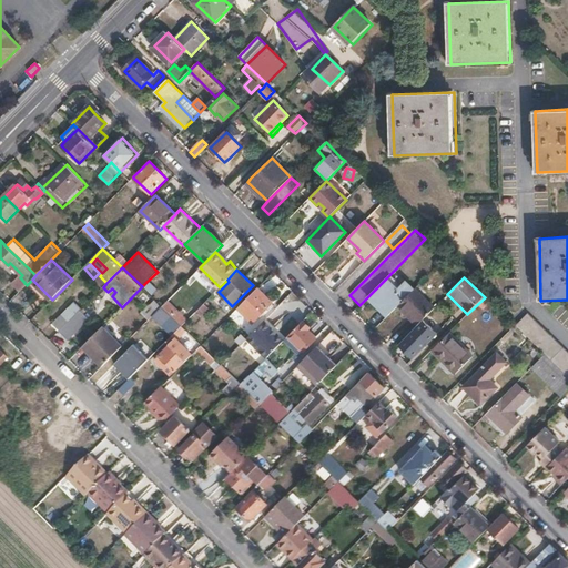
[(189,320),(173,304),(193,285),(188,280),(180,287),(162,306),(182,325),(189,320)]
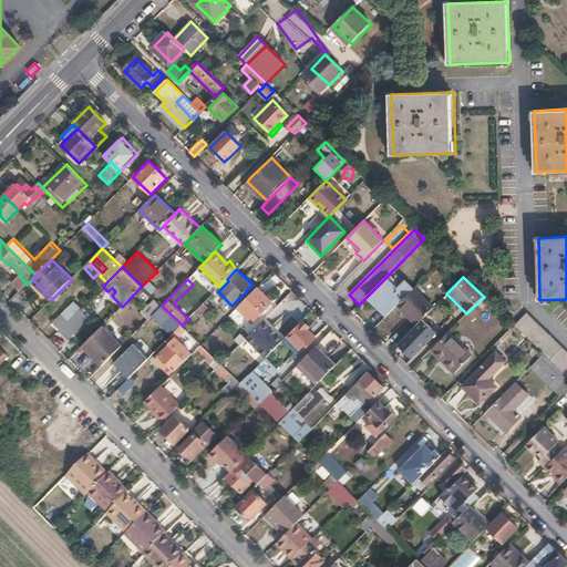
[(398,305),(412,290),(403,281),(394,290),(384,279),(370,294),(367,297),(387,317),(398,305)]
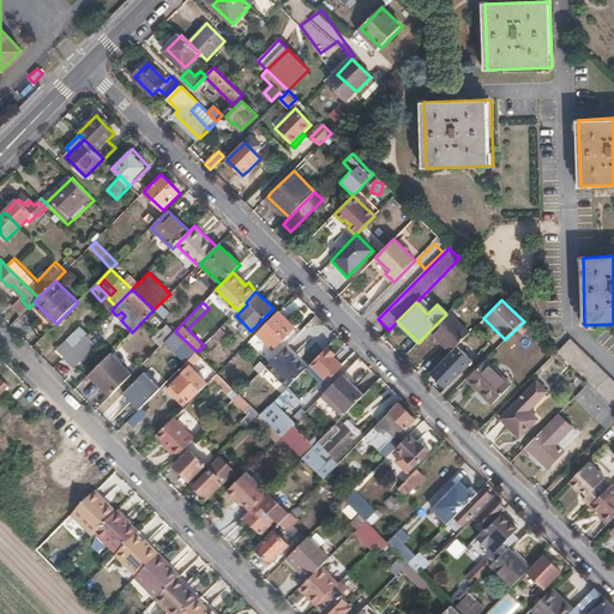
[(274,350),(295,329),(278,312),(262,329),(257,333),(274,350)]
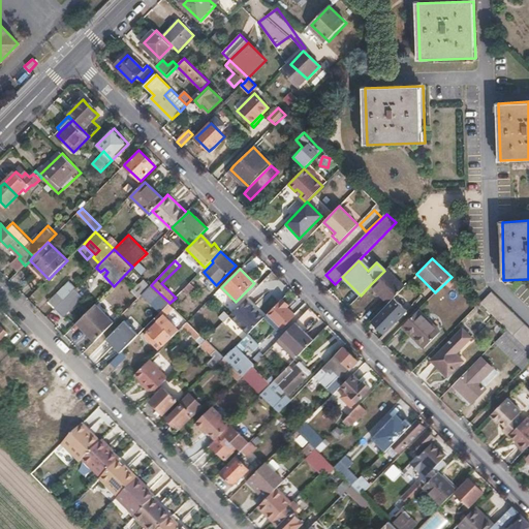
[(390,303),(404,287),(385,269),(384,271),(371,284),(390,303)]
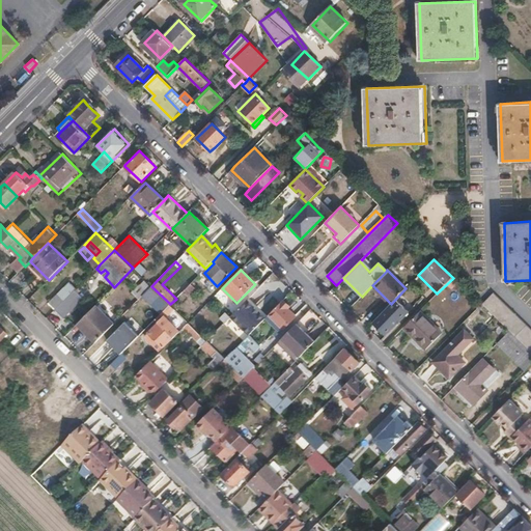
[(451,289),(457,283),(453,278),(446,284),(451,289)]
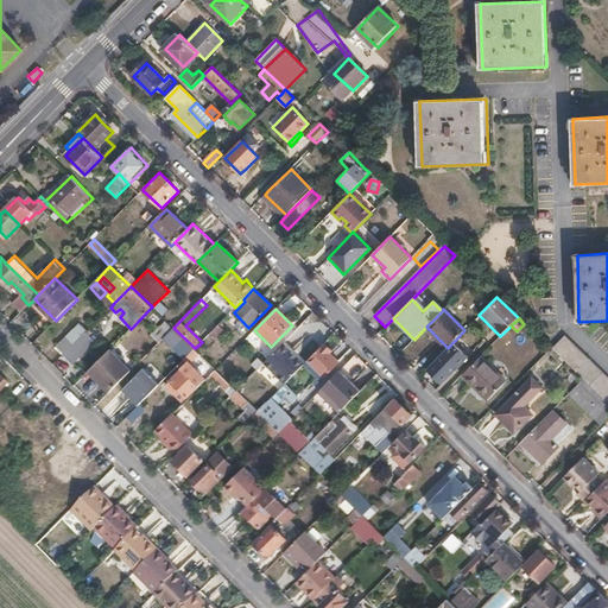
[(64,354),(87,331),(88,329),(81,322),(57,346),(64,354)]
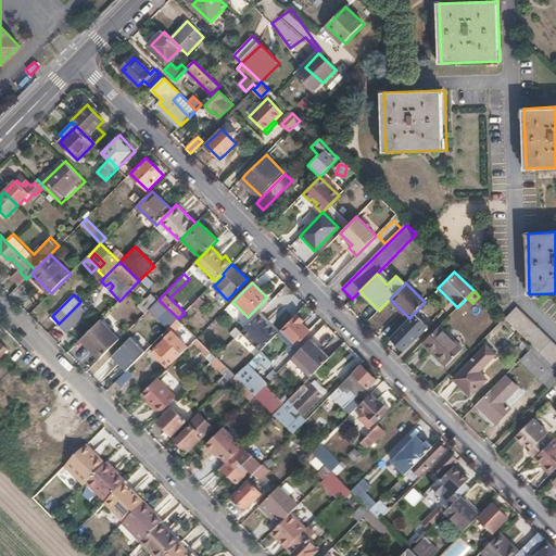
[(197,310),(205,300),(201,295),(191,305),(197,310)]
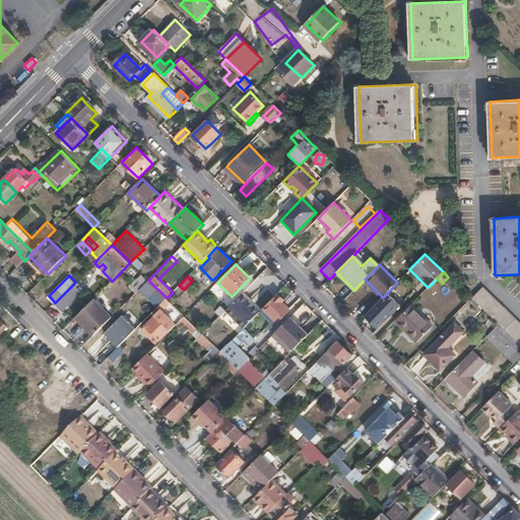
[(167,298),(148,280),(140,288),(158,307),(167,298)]
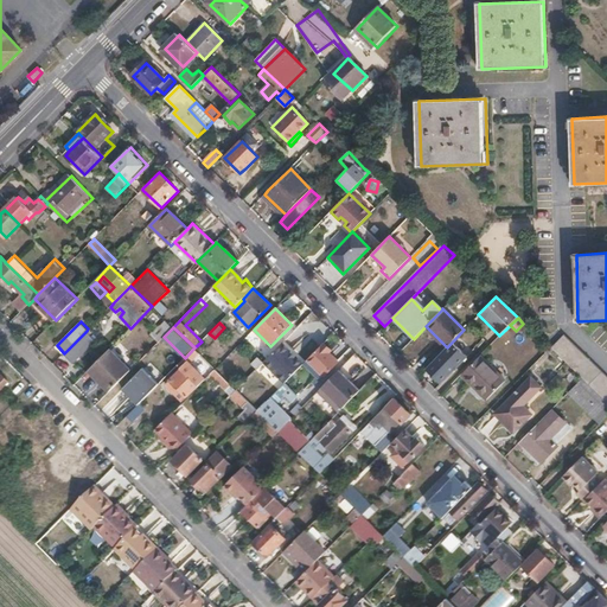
[(74,363),(96,340),(87,331),(64,353),(74,363)]
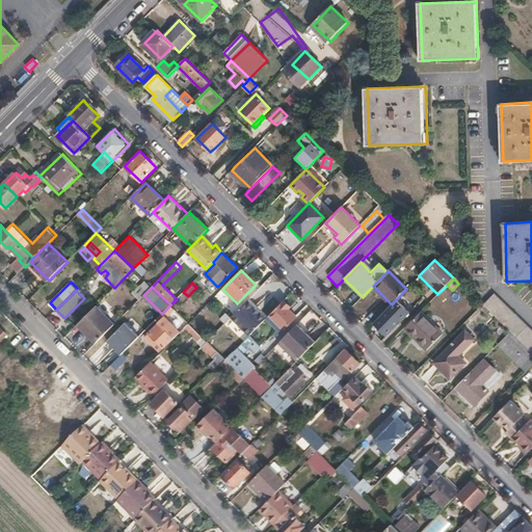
[(262,300),(255,293),(241,308),(239,310),(257,328),(270,315),(273,312),(267,306),(265,308),(261,302),(262,300)]
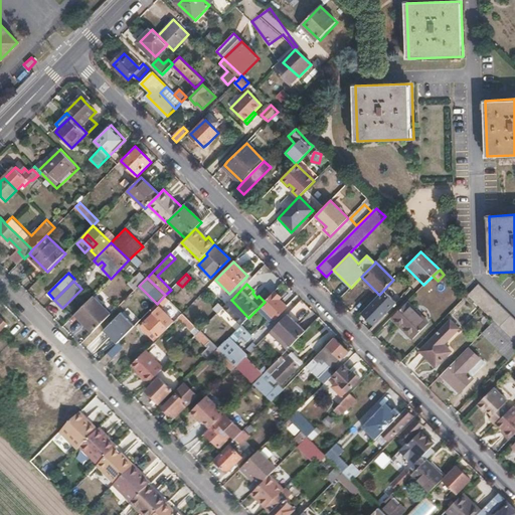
[(514,320),(479,285),(467,296),(494,322),(514,342),(514,320)]
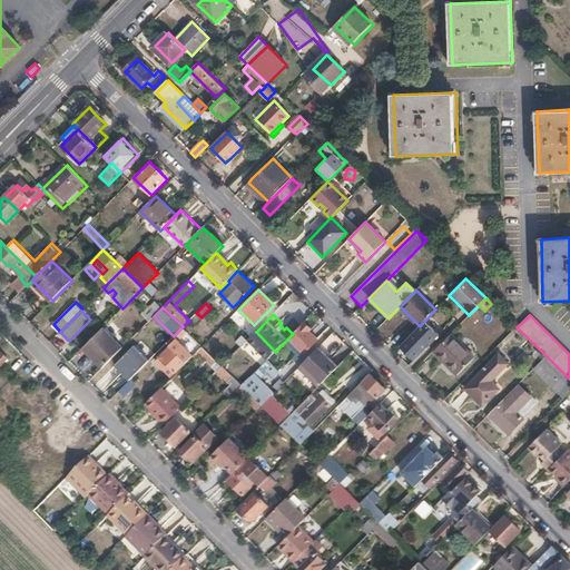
[(318,340),(311,332),(313,330),(305,322),(303,324),(293,334),(290,337),(305,353),(318,340)]
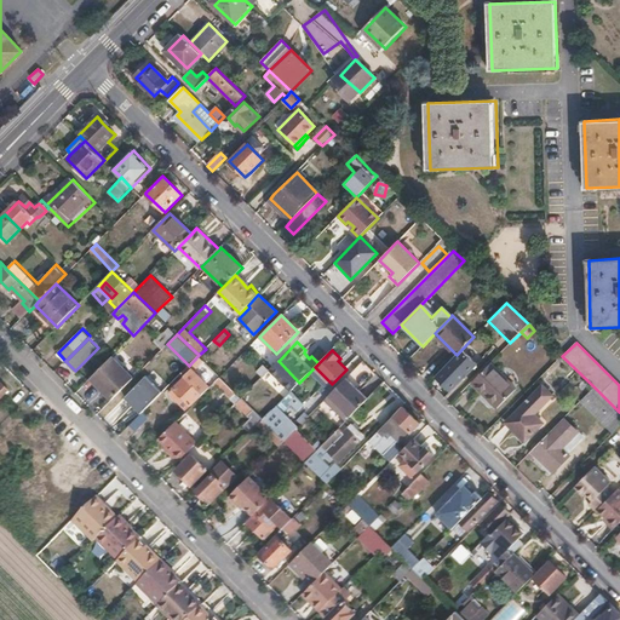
[(457,355),(435,377),(449,392),(477,366),(461,350),(457,355)]
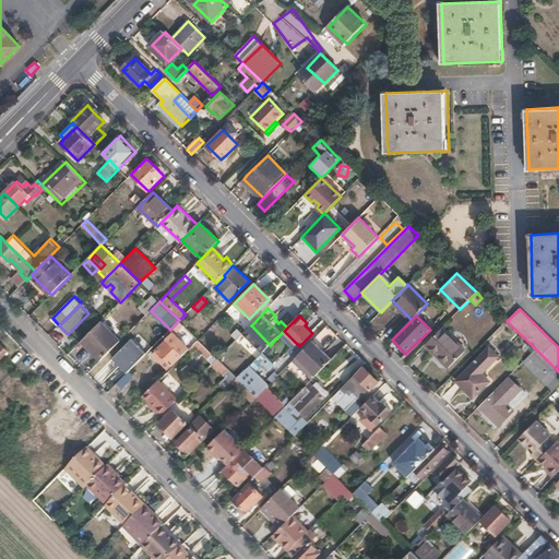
[(188,330),(179,320),(170,330),(175,334),(178,331),(182,335),(188,330)]
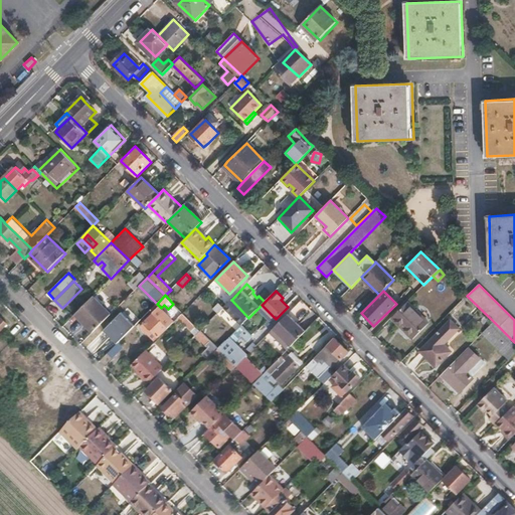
[(95,331),(112,314),(94,296),(76,313),(95,331)]
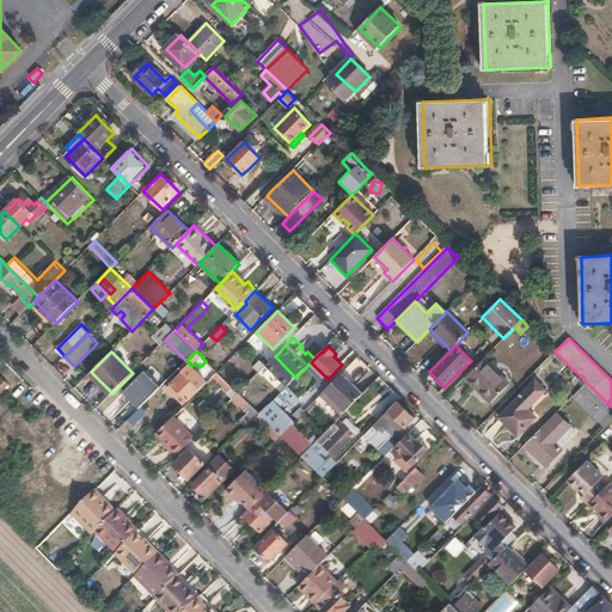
[(549,378),(563,369),(557,357),(542,366),(549,378)]
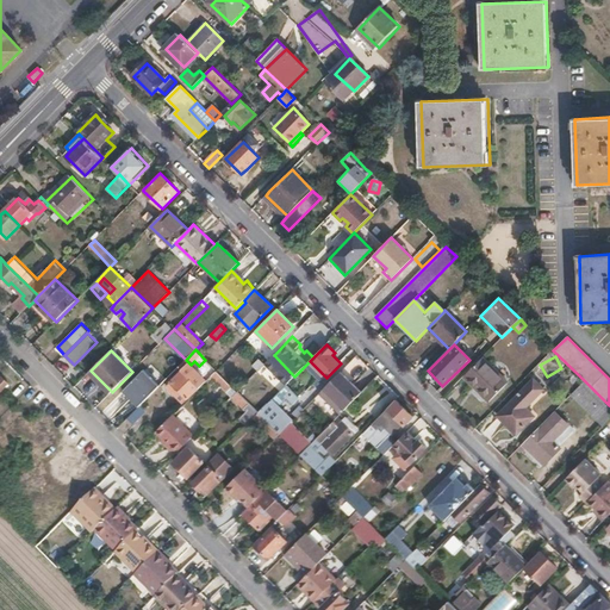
[(509,383),(483,358),(467,373),(465,375),(467,379),(490,402),(509,383)]
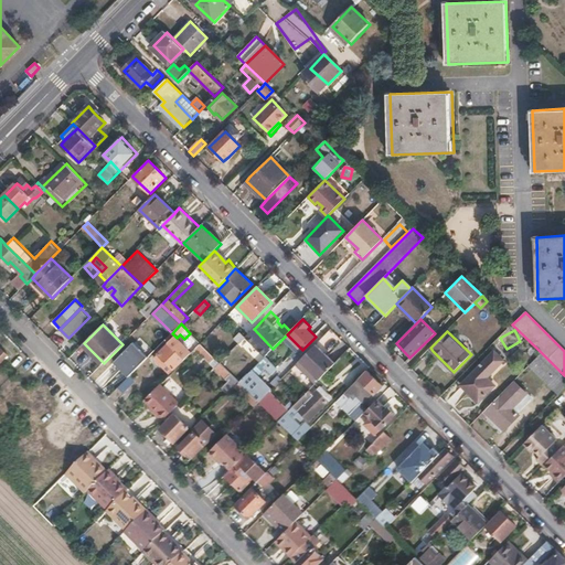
[(245,337),(241,332),(234,340),(238,343),(245,337)]
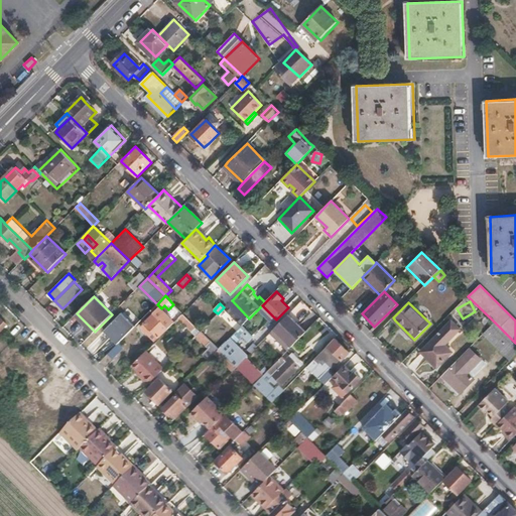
[(159,337),(174,321),(164,311),(160,315),(157,313),(156,314),(155,312),(145,323),(159,337)]
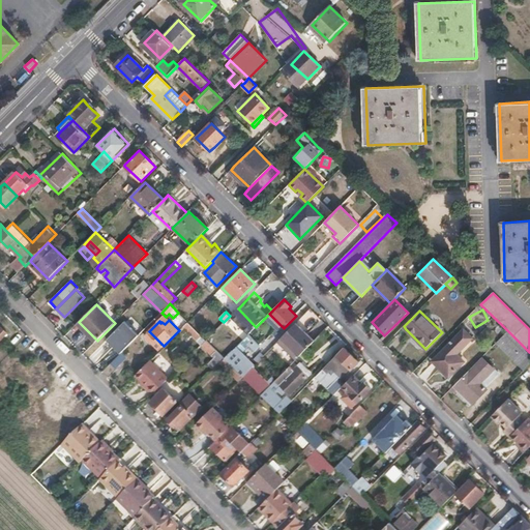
[(206,341),(187,322),(183,326),(202,345),(206,341)]
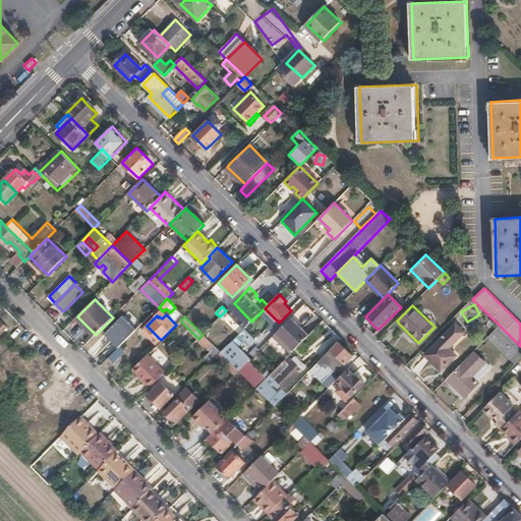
[(278,338),(292,324),(289,320),(275,335),(278,338)]
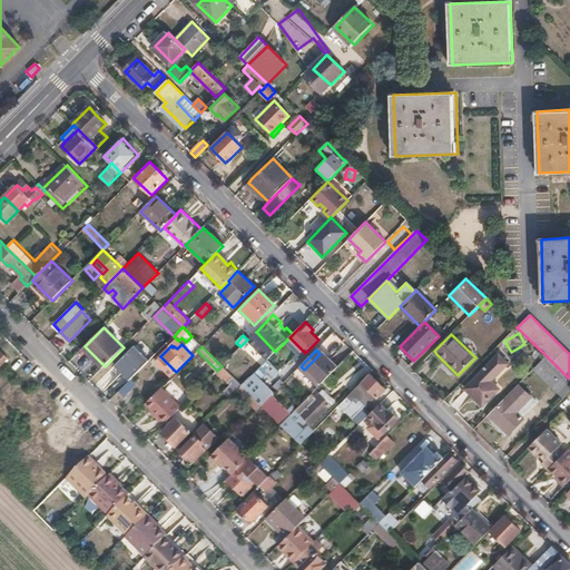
[(430,362),(436,354),(434,351),(426,359),(430,362)]
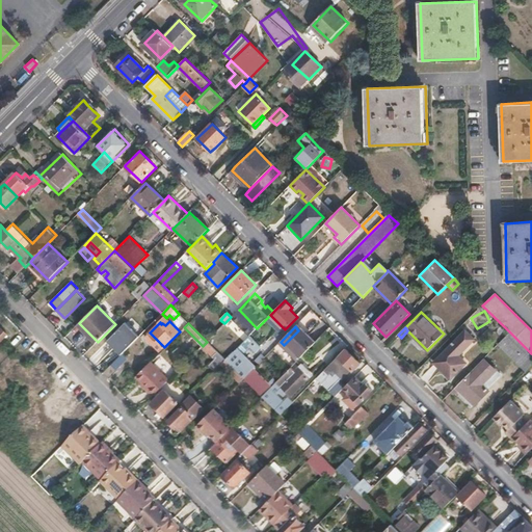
[(0,345),(10,336),(4,329),(0,333),(0,345)]
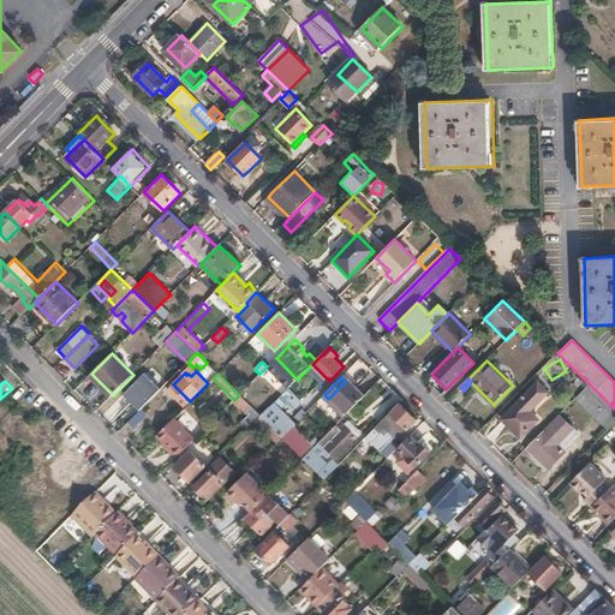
[(151,399),(162,387),(157,382),(144,395),(149,401),(151,399)]
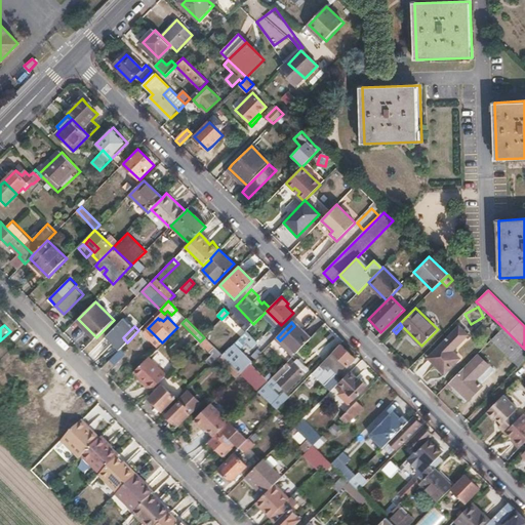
[(206,338),(215,346),(225,333),(215,326),(206,338)]
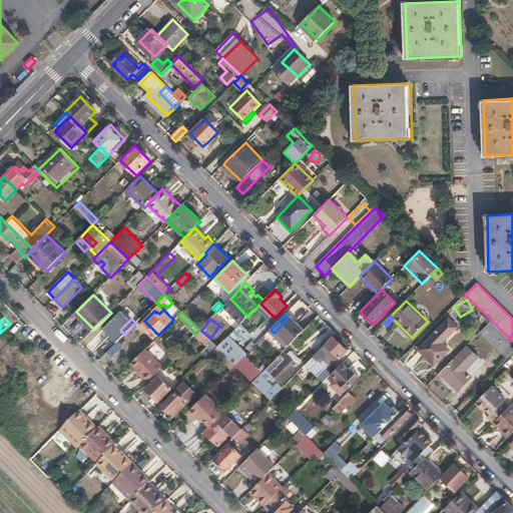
[(288,347),(303,333),(288,319),(274,333),(288,347)]
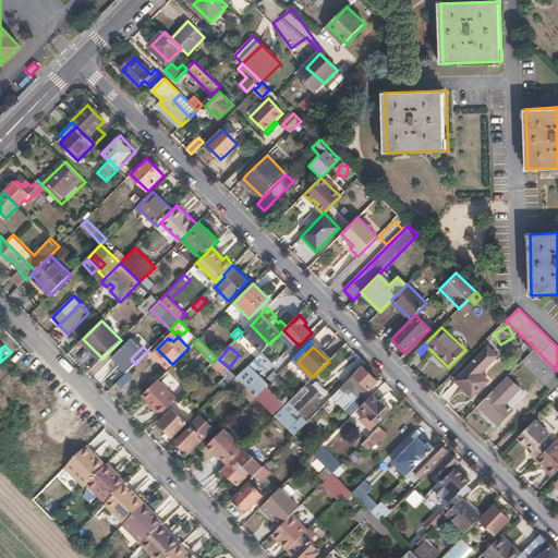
[(455,383),(473,400),(488,384),(480,377),(499,358),(489,348),(455,383)]
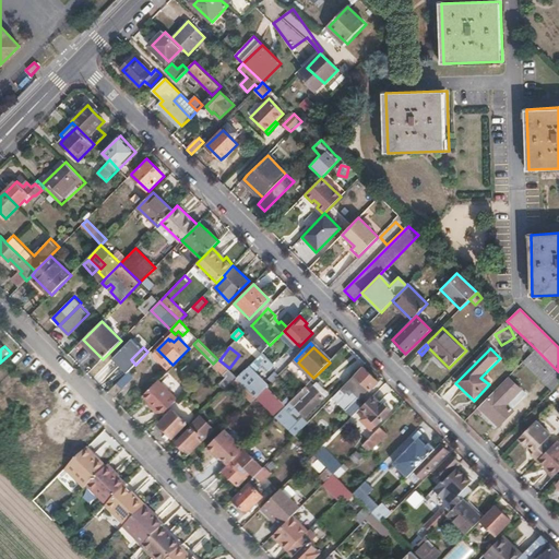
[(173,365),(157,349),(153,354),(168,370),(173,365)]
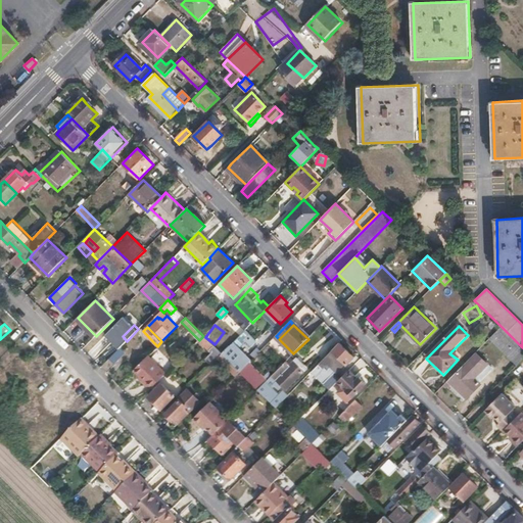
[(518,365),(522,360),(522,347),(502,327),(494,334),(509,348),(505,352),(518,365)]
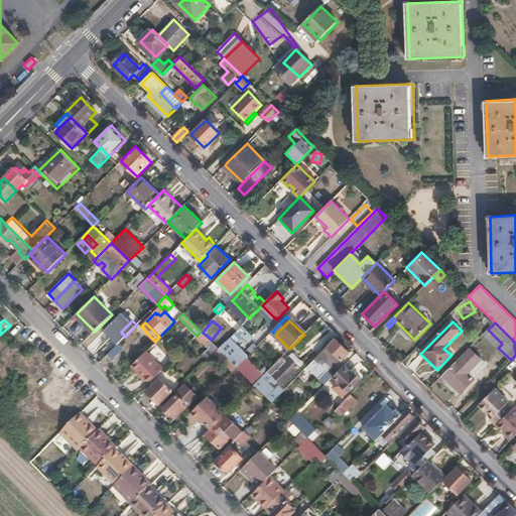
[(91,340),(105,354),(119,340),(105,326),(91,340)]
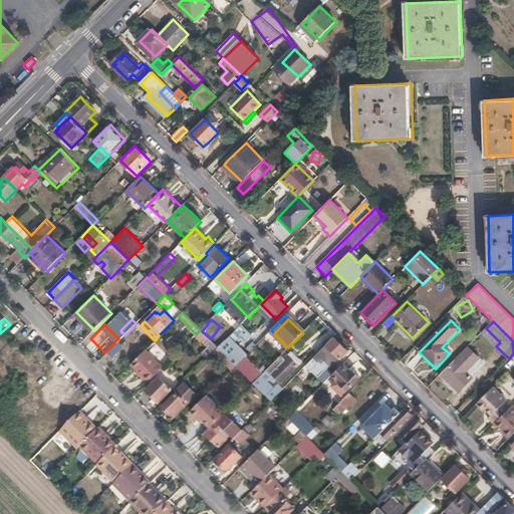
[(500,342),(486,328),(482,332),(496,346),(500,342)]
